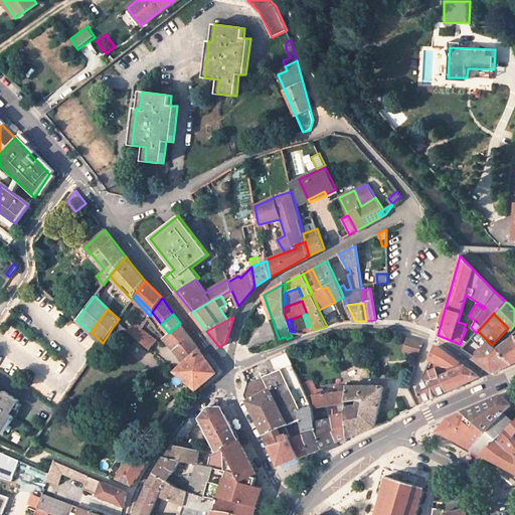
[(141,327),(134,321),(127,331),(135,337),(141,328),(141,327)]
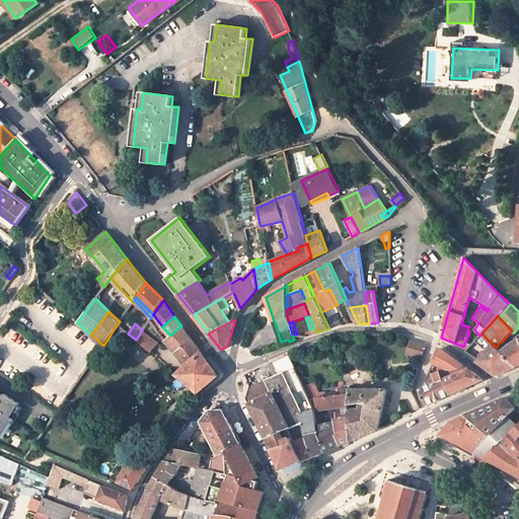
[(118,324),(114,329),(122,336),(125,331),(118,324)]
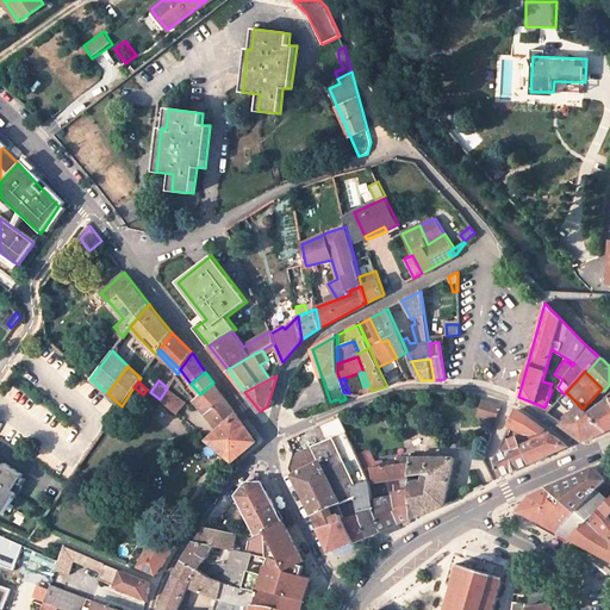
[(213,383),(200,394),(194,400),(195,402),(207,416),(219,430),(237,414),(213,383)]
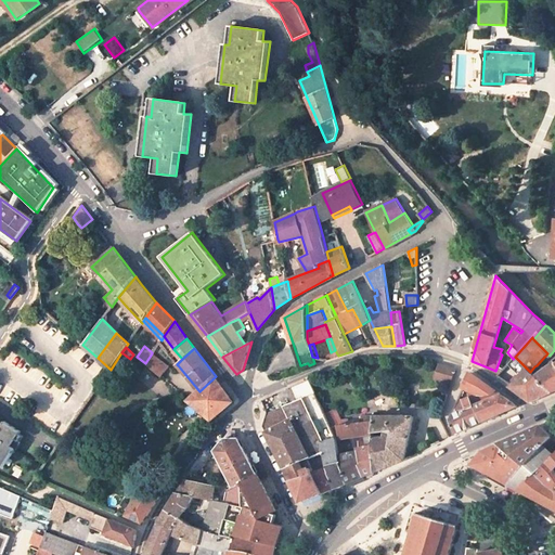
[(335,350),(331,352),(326,353),(328,359),(338,356),(335,350)]
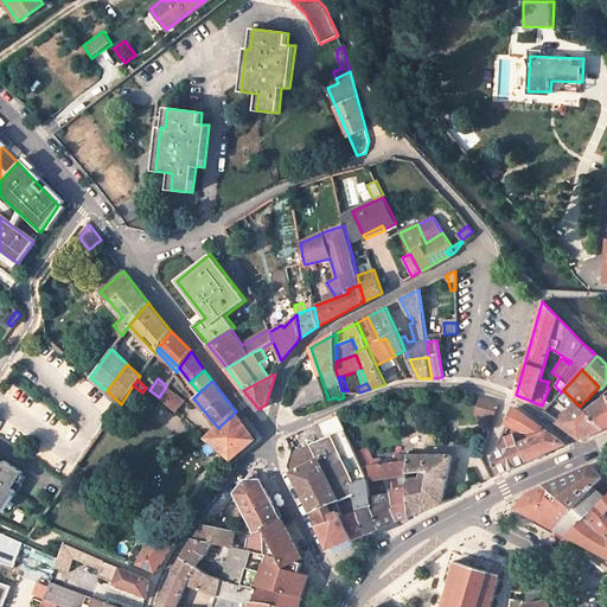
[(159,397),(174,410),(183,401),(166,387),(159,397)]
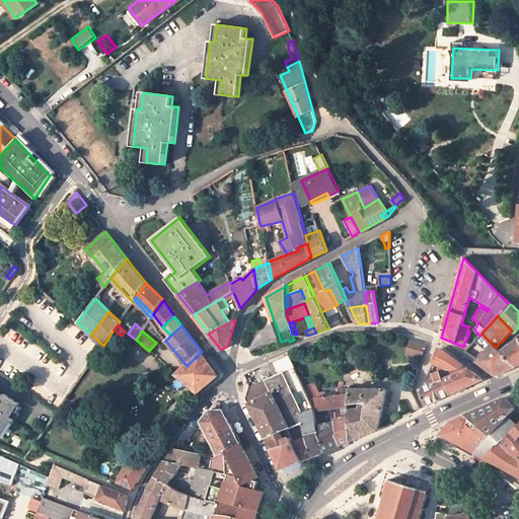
[(518,338),(507,347),(505,348),(500,343),(496,348),(515,367),(518,365),(518,338)]
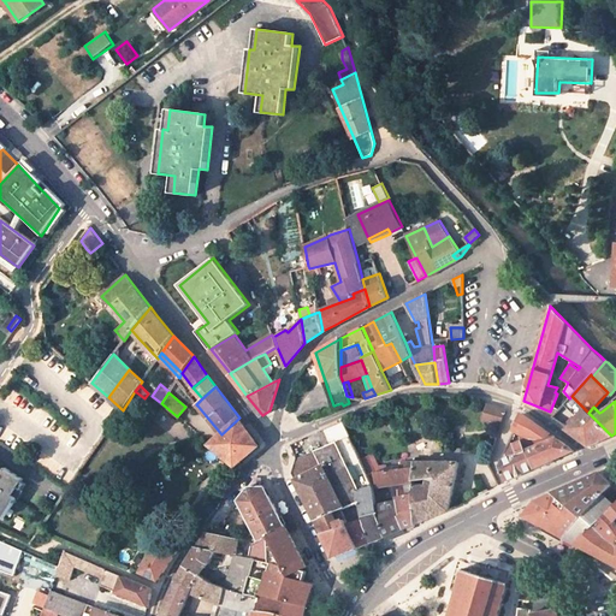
[(490,406),(485,419),(501,424),(504,410),(490,406)]
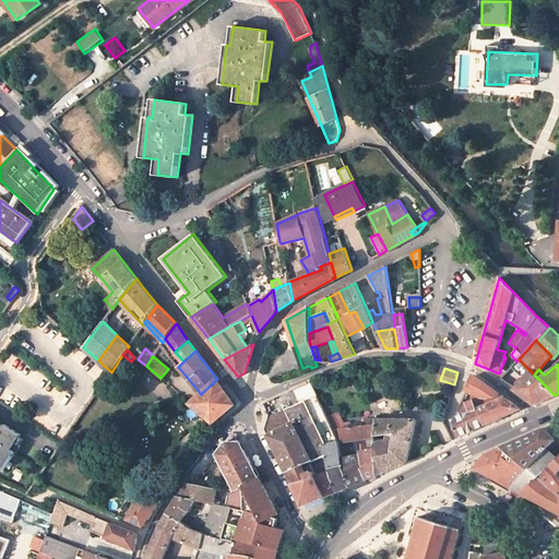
[(534,375),(531,371),(514,389),(535,404),(546,399),(555,395),(534,375)]
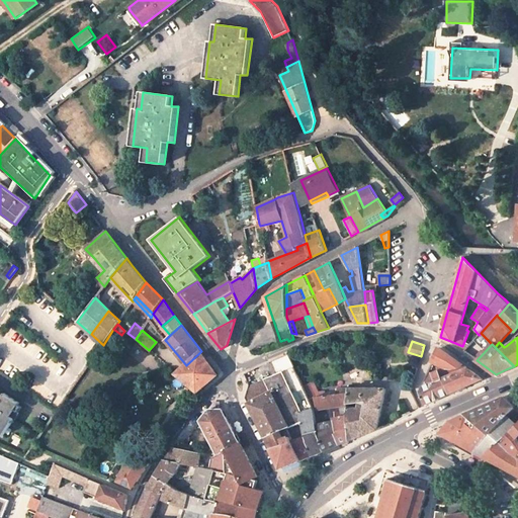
[(438,349),(432,362),(434,363),(438,365),(451,372),(463,365),(438,349)]
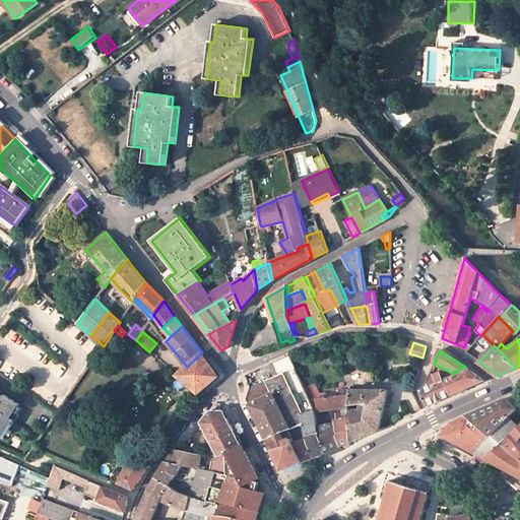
[(219,376),(202,352),(187,367),(178,375),(199,392),(219,376)]
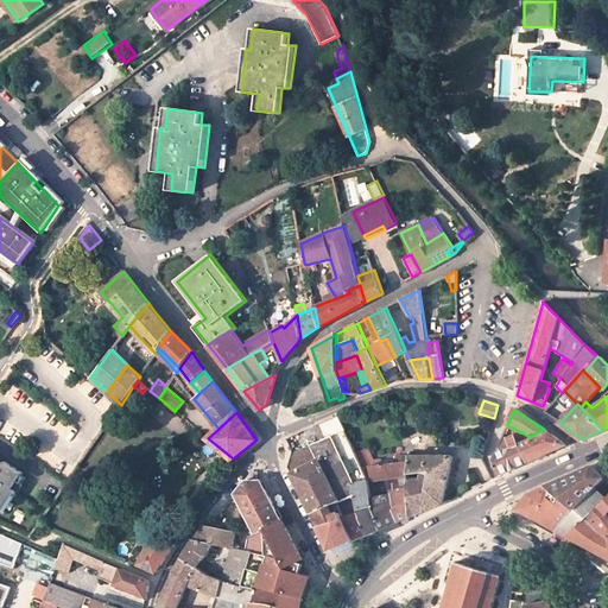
[(327,438),(346,431),(339,416),(321,423),(327,438)]
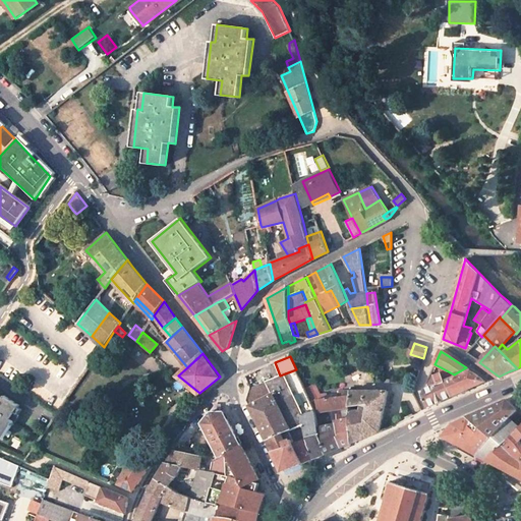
[(433,373),(437,365),(435,364),(423,394),(428,406),(449,397),(452,396),(443,372),(438,374),(433,373)]
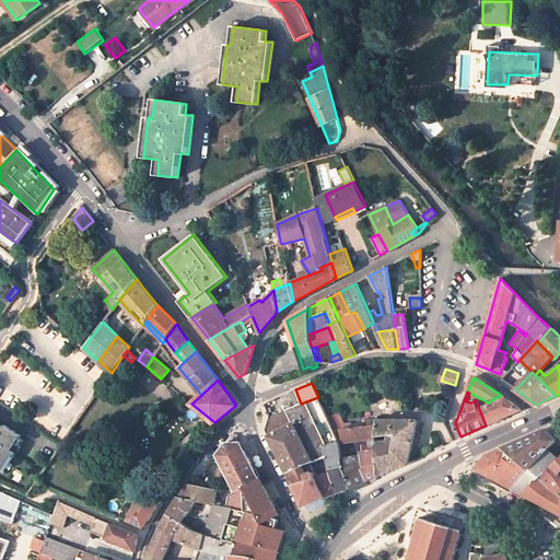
[(474,395),(476,400),(486,426),(503,418),(521,410),(501,395),(488,403),(474,395)]
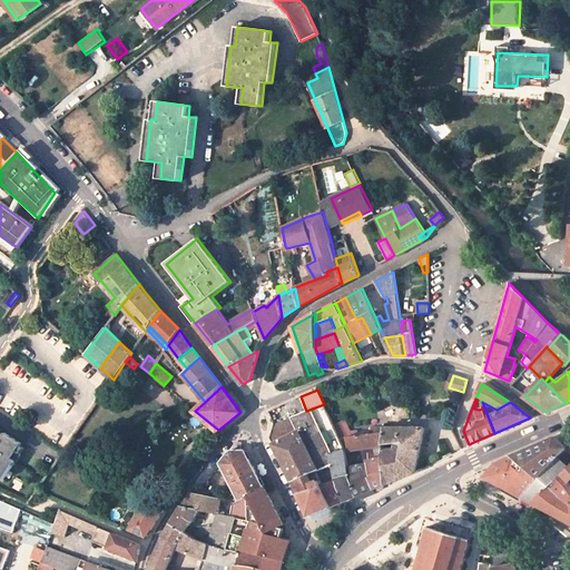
[(340,438),(324,404),(306,411),(292,418),(298,431),(300,431),(320,470),(332,465),(334,473),(336,480),(343,500),(355,495),(345,448),(340,438)]
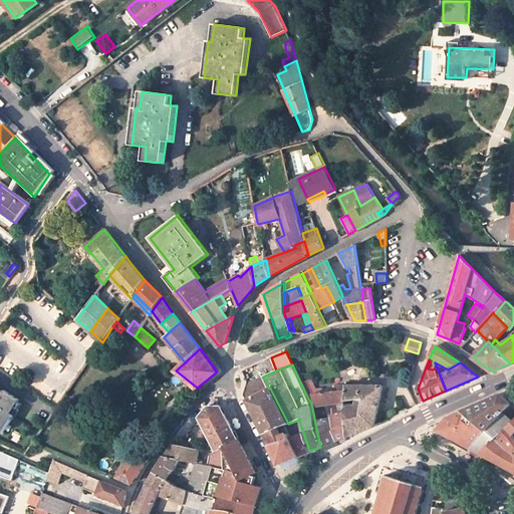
[(269,389),(263,376),(248,382),(244,395),(247,401),(269,389)]
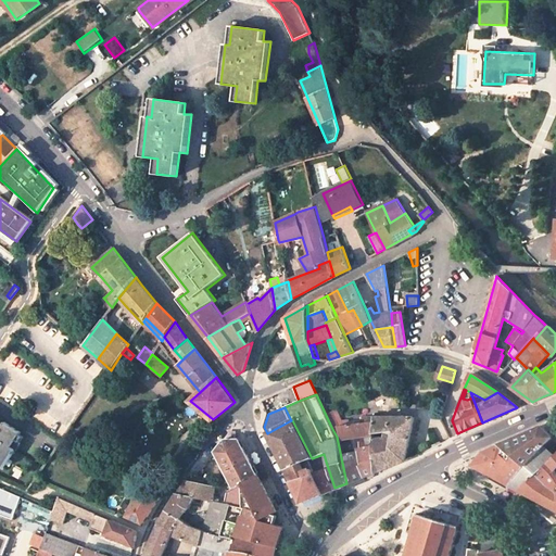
[(391,417),(369,417),(369,421),(374,421),(373,440),(374,459),(374,472),(384,468),(392,465),(391,417)]
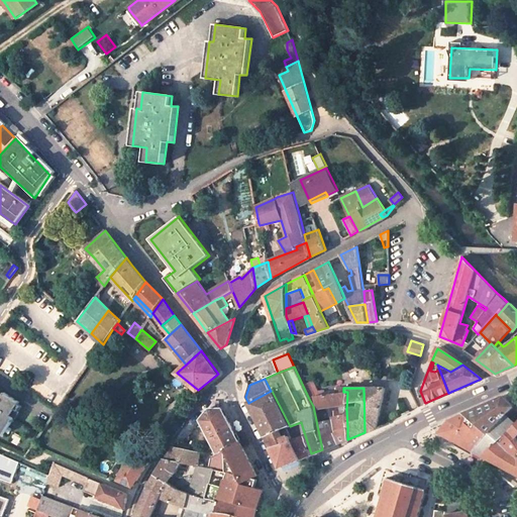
[(364,388),(365,432),(372,429),(377,427),(385,388),(364,388)]
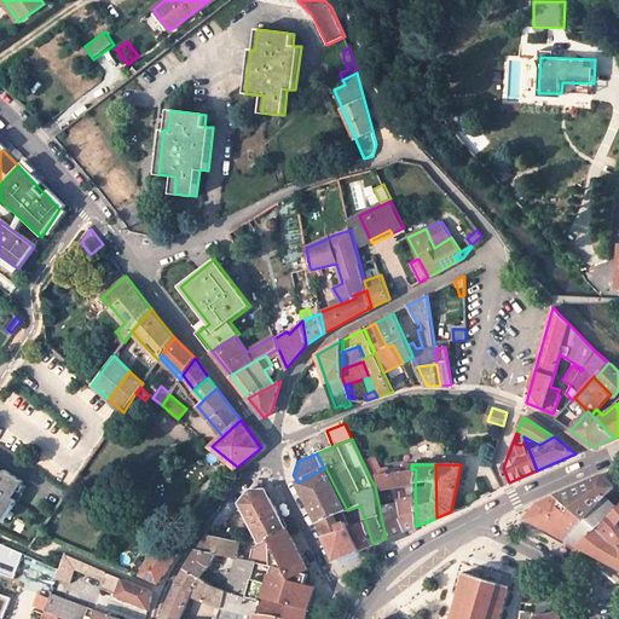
[(325,468),(324,468),(298,482),(301,489),(318,522),(347,510),(325,468)]
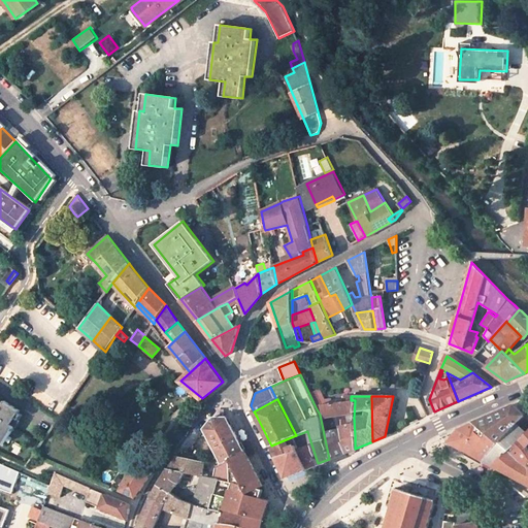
[(335,402),(340,415),(348,414),(349,419),(341,420),(341,424),(342,428),(345,453),(351,451),(355,449),(355,436),(354,418),(355,400),(351,400),(335,402)]
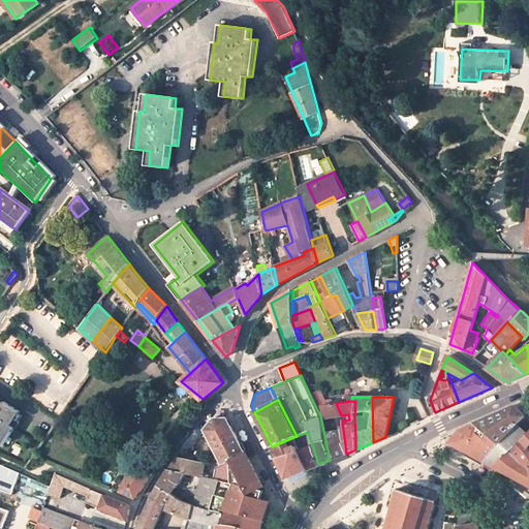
[(343,429),(329,432),(329,428),(327,417),(341,415),(336,403),(322,405),(315,406),(320,415),(330,460),(346,454),(343,429)]
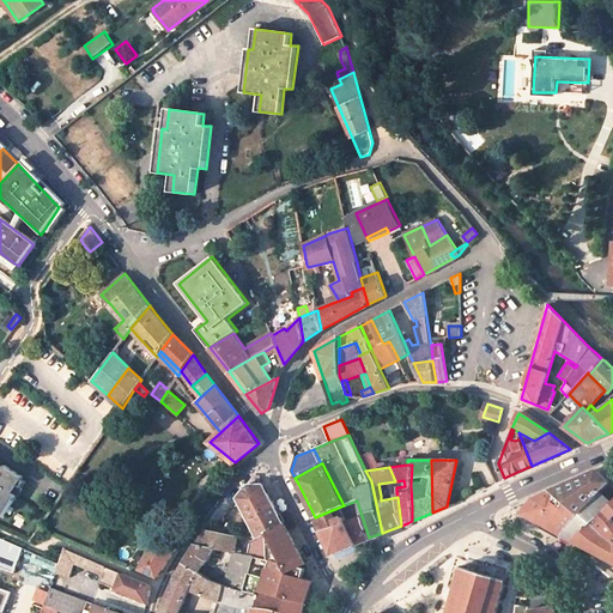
[(25,484),(0,468),(0,516),(2,519),(25,484)]
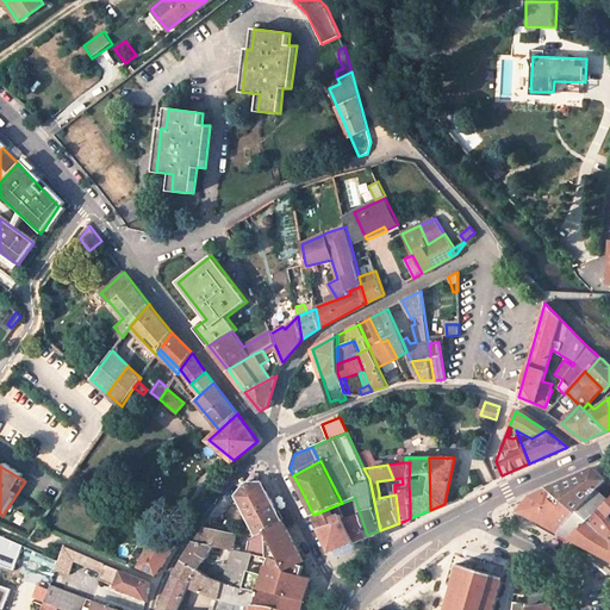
[(583,472),(548,487),(553,492),(576,511),(596,490),(599,486),(605,479),(593,468),(583,472)]
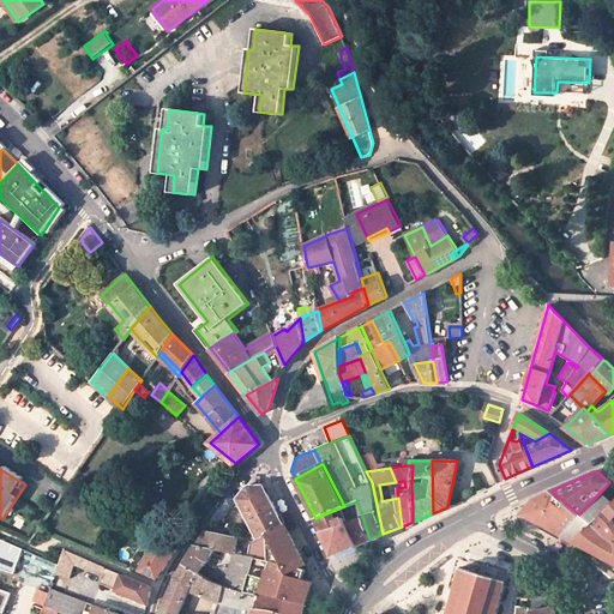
[(248,483),(238,498),(246,515),(245,516),(248,523),(250,522),(258,539),(268,535),(286,525),(272,501),(264,483),(248,483)]
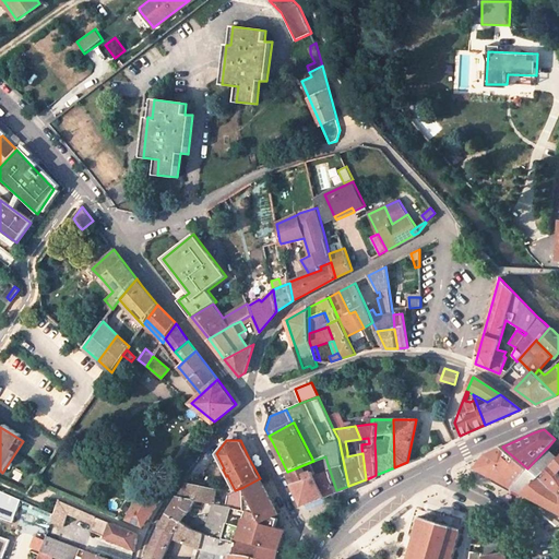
[(476,467),(491,476),(507,451),(502,447),(485,454),(476,467)]
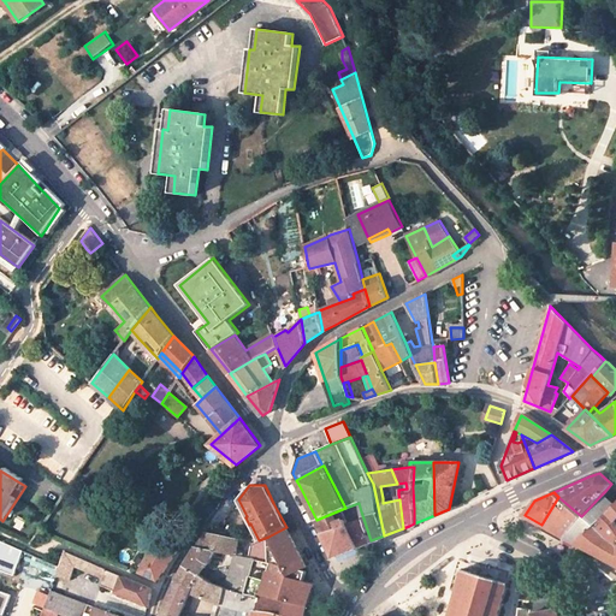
[(615,504),(605,497),(602,495),(581,516),(564,537),(575,543),(615,504)]
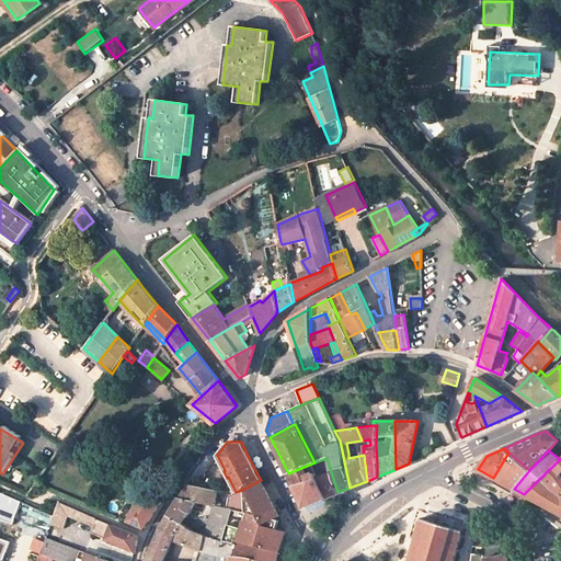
[(529,470),(508,453),(493,478),(514,489),(529,470)]
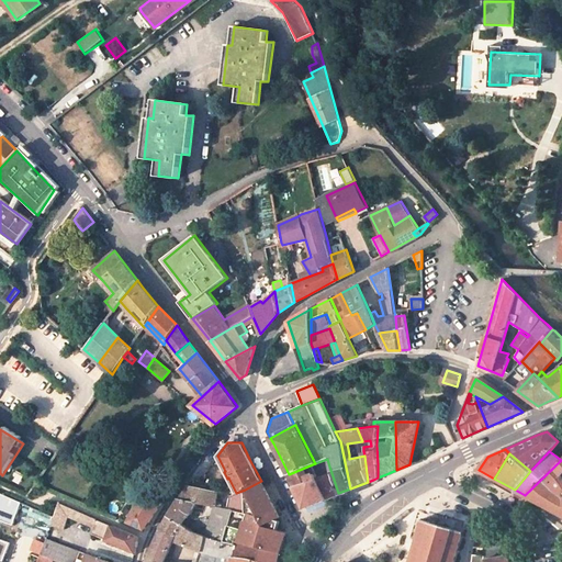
[(561,458),(561,460),(525,495),(561,515),(561,458)]
